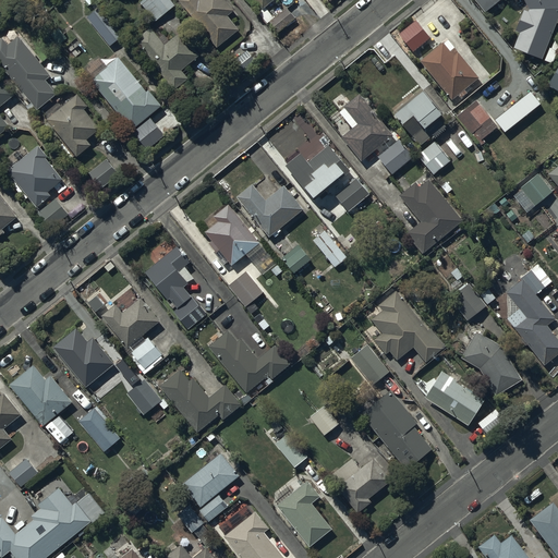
[(144,0),(140,3),(155,23),(176,8),(170,0),(144,0)]
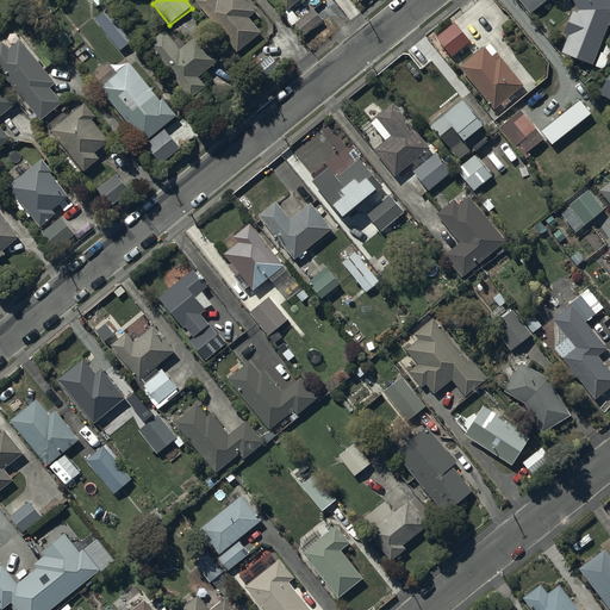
[(216,0),(195,0),(195,1),(237,54),(261,33),(249,18),(255,12),(246,0),(218,0),(217,1),(216,0)]
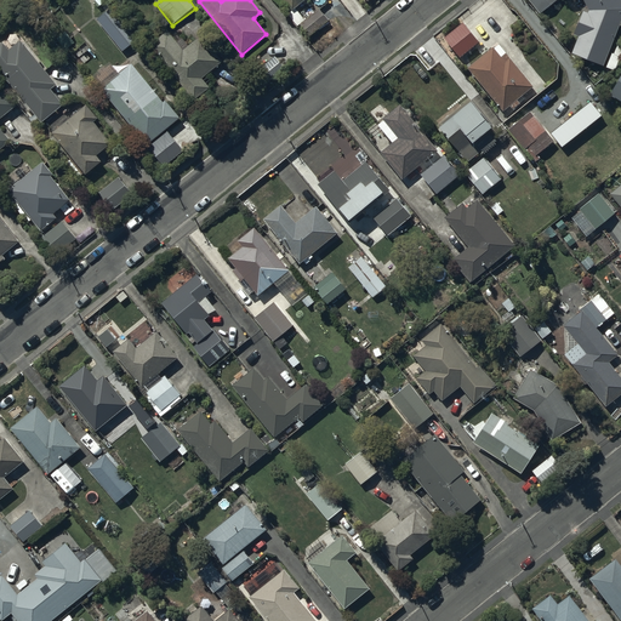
[(283,0),(292,11),(306,0),(283,0)]
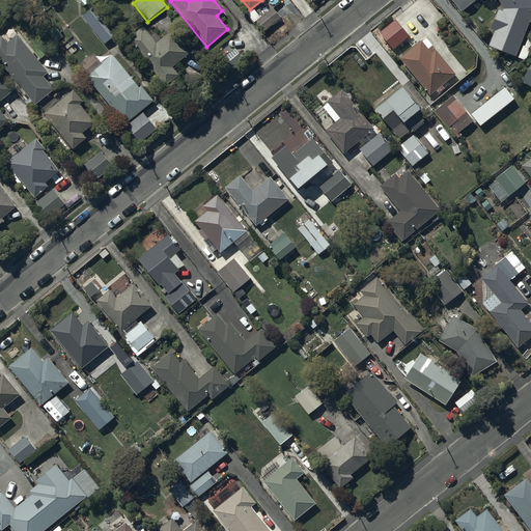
[(451,0),(452,1),(450,2),(460,14),(476,0),(451,0)]
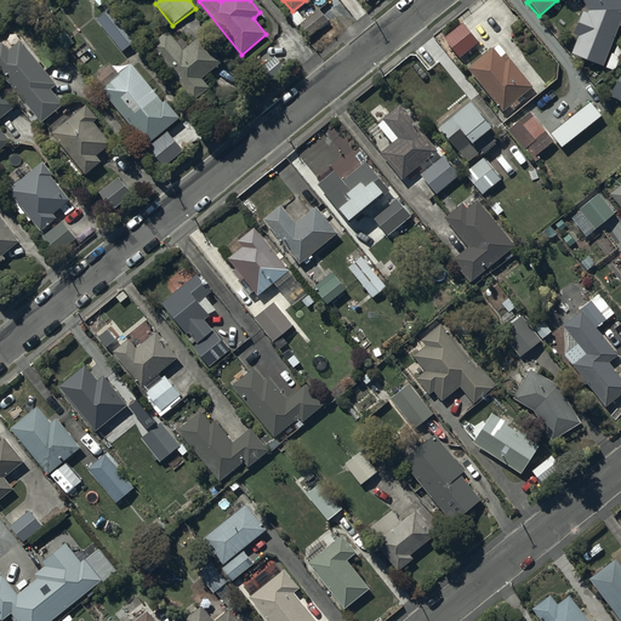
[(620,1),(620,0),(582,0),(586,5),(574,35),(579,36),(571,55),(603,67),(619,27),(620,27),(620,1)]
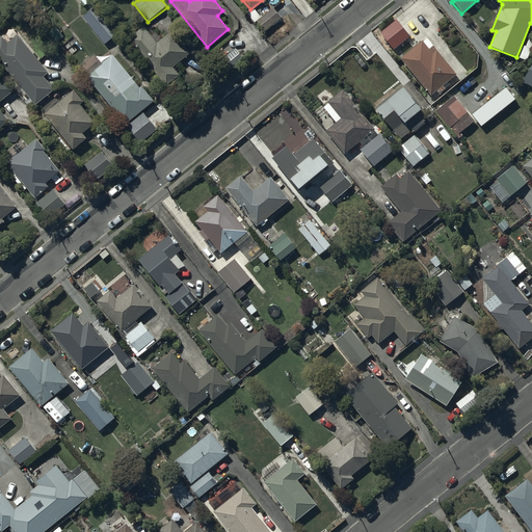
[(94,8),(83,17),(105,45),(108,42),(109,44),(117,37),(94,8)]
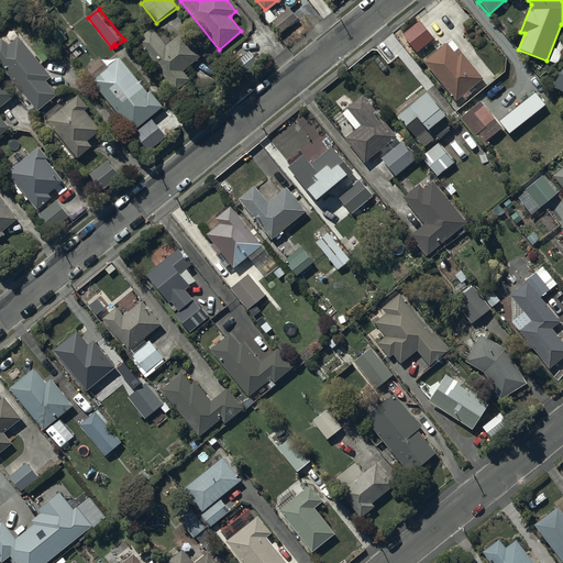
[(153,29),(136,41),(175,91),(190,80),(184,70),(201,57),(183,33),(170,42),(165,35),(161,39),(153,29)]
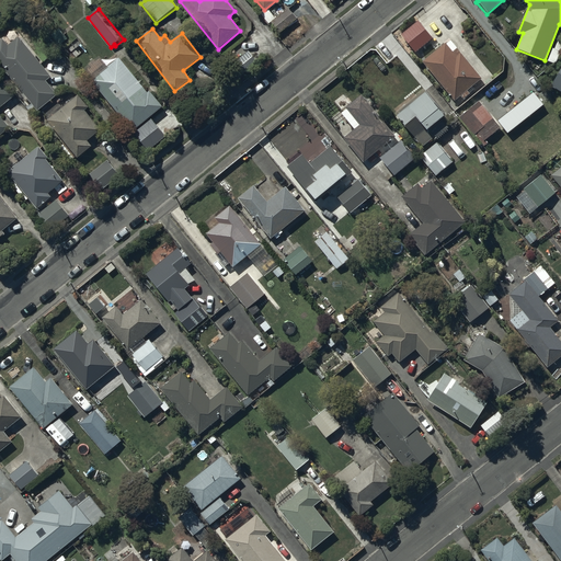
[(2,39),(0,41),(0,65),(23,94),(22,95),(25,100),(27,99),(37,111),(57,95),(46,80),(50,77),(19,37),(8,46),(2,39)]
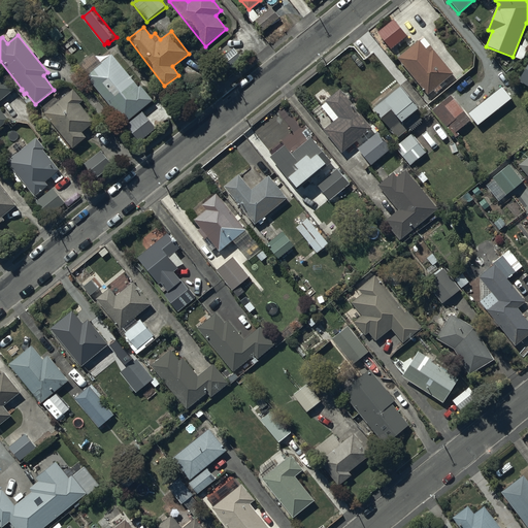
[(419,40),(397,58),(428,95),(433,91),(435,94),(442,88),(440,85),(454,74),(424,38),(420,41),(419,40)]
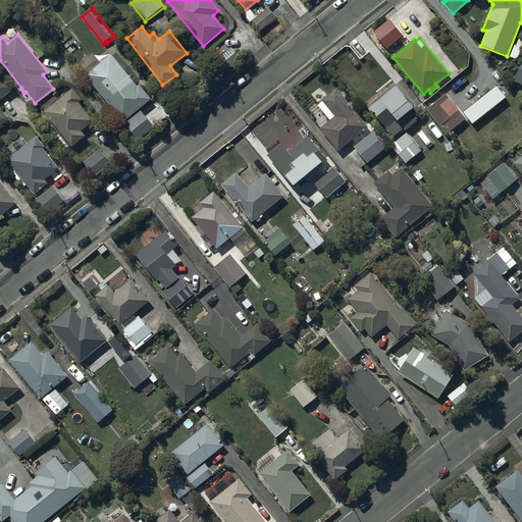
[(516,46),(517,47),(513,58),(515,60),(518,57),(521,47),(521,38),(519,38),(516,46)]
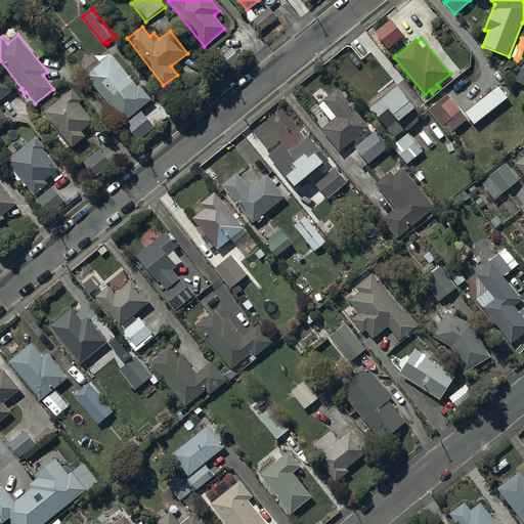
[(239,59),(231,48),(216,60),(224,72),(239,59)]
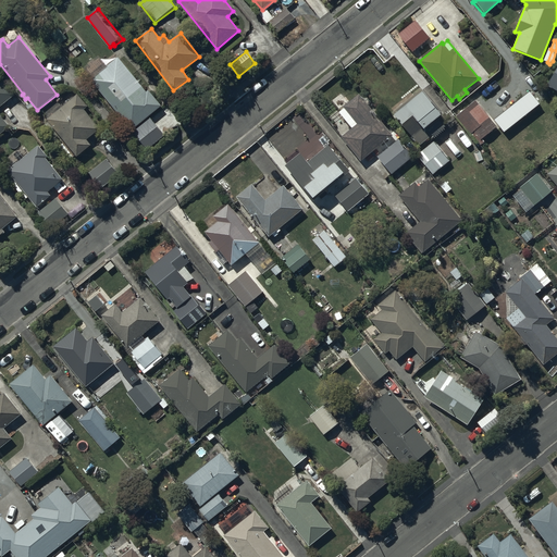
[(118,58),(90,81),(131,131),(161,106),(148,89),(145,91),(118,58)]
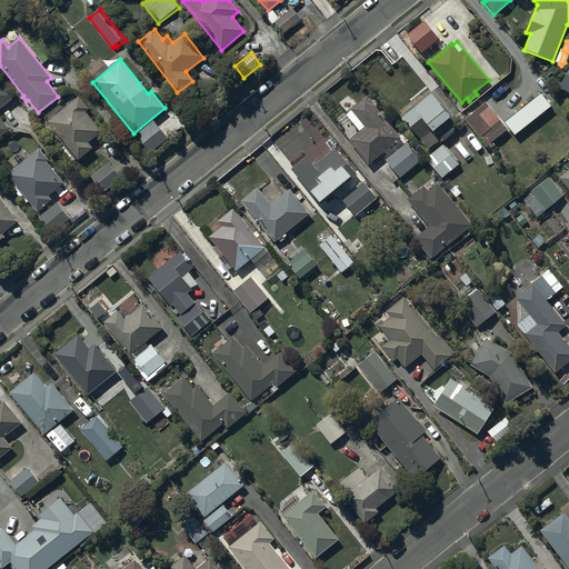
[(568,69),(558,88),(568,93),(568,69)]
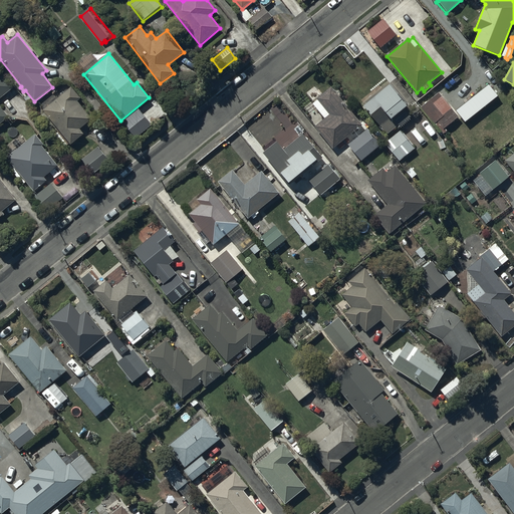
[(0,123),(8,117),(0,106),(0,98),(14,87),(0,70),(0,123)]
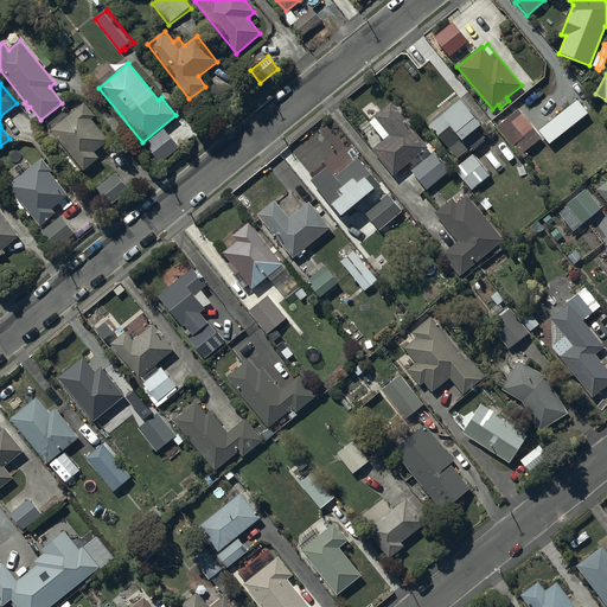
[(443,110),(427,123),(439,138),(451,151),(457,159),(471,148),(473,151),(487,139),(479,128),(481,126),(460,100),(445,113),(443,110)]
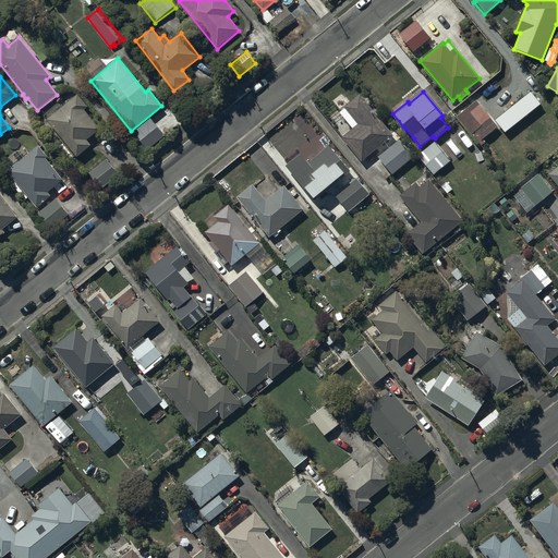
[(352,129),(341,137),(361,162),(378,148),(383,154),(378,157),(392,176),(414,158),(399,140),(391,146),(387,142),(393,136),(360,94),(343,107),(344,108),(339,112),(352,129)]
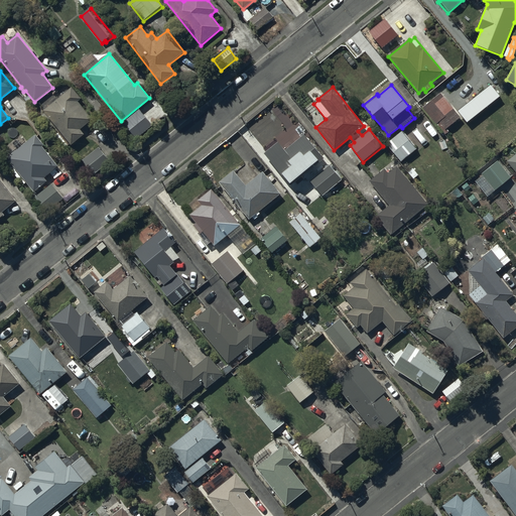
[(43,111),(71,145),(84,135),(80,130),(93,120),(79,102),(82,99),(73,88),(43,111)]
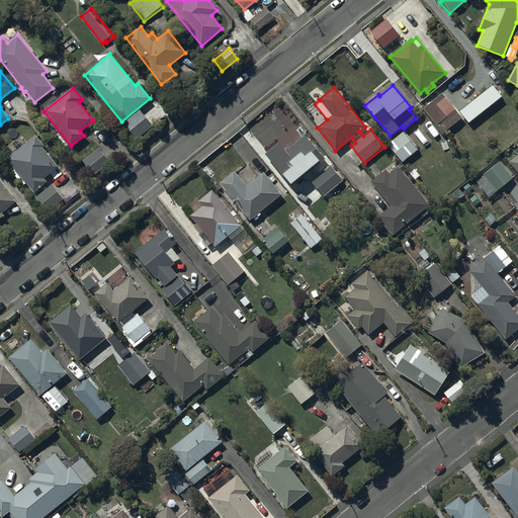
[(442,93),(424,108),(437,125),(441,122),(447,131),(460,119),(461,120),(472,111),(463,99),(453,107),(442,93)]
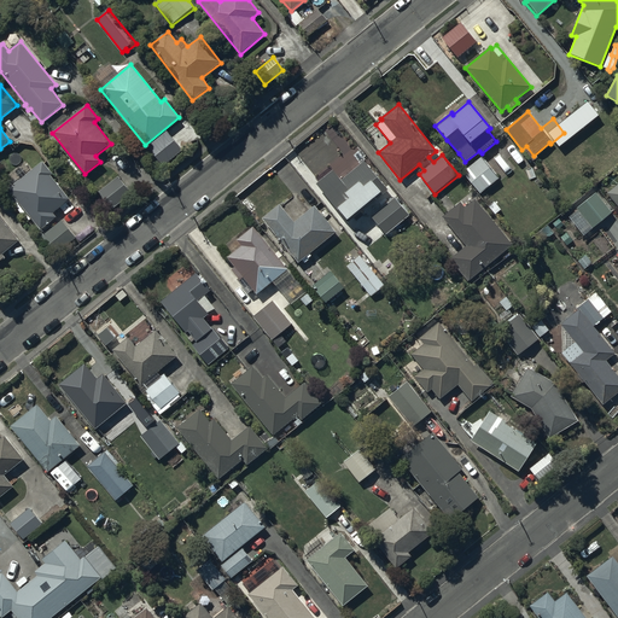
[(481,194),(500,178),(481,156),(461,173),(481,194)]
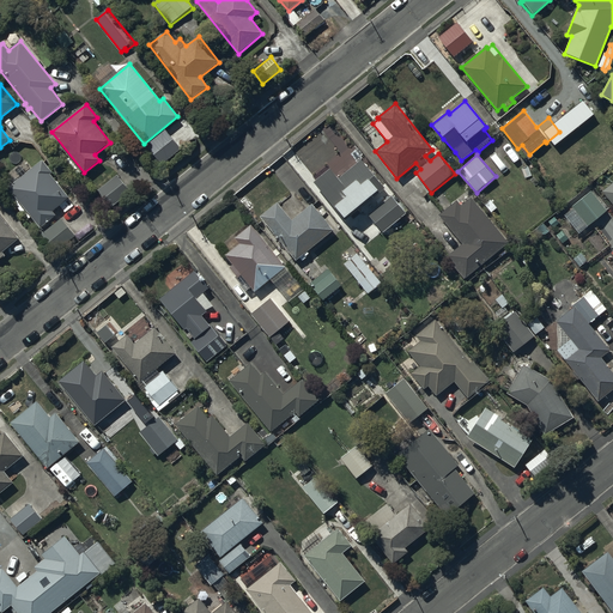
[(329,169),(314,182),(346,222),(386,188),(362,159),(339,180),(329,169)]
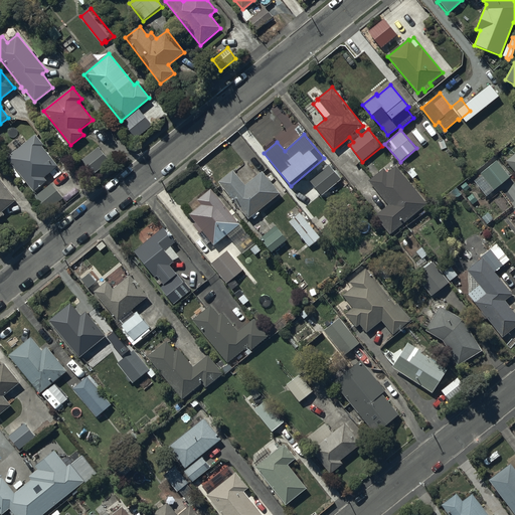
[(33,191),(46,181),(43,177),(57,167),(42,147),(44,145),(36,135),(6,158),(33,191)]
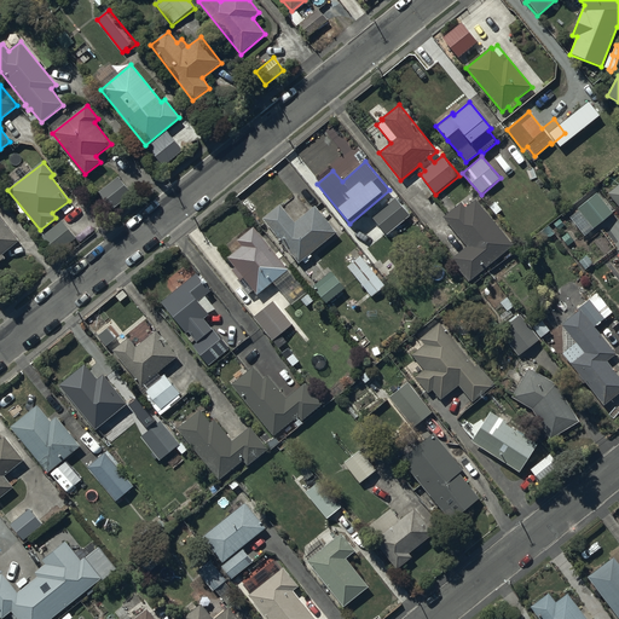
[(97,191),(113,209),(132,195),(116,175),(97,191)]
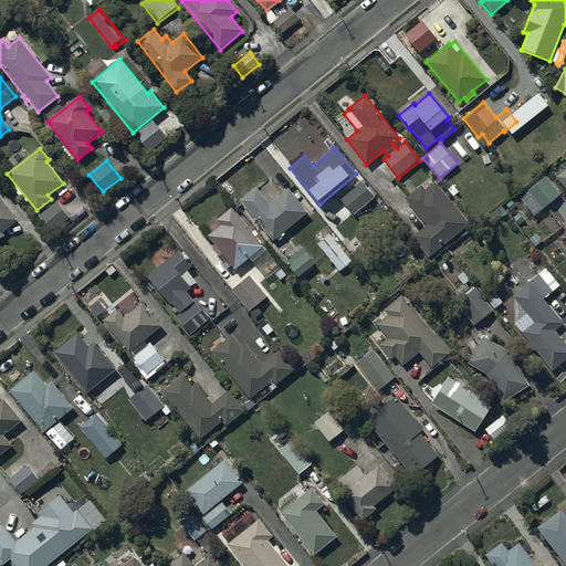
[(565,168),(556,177),(565,189),(565,168)]
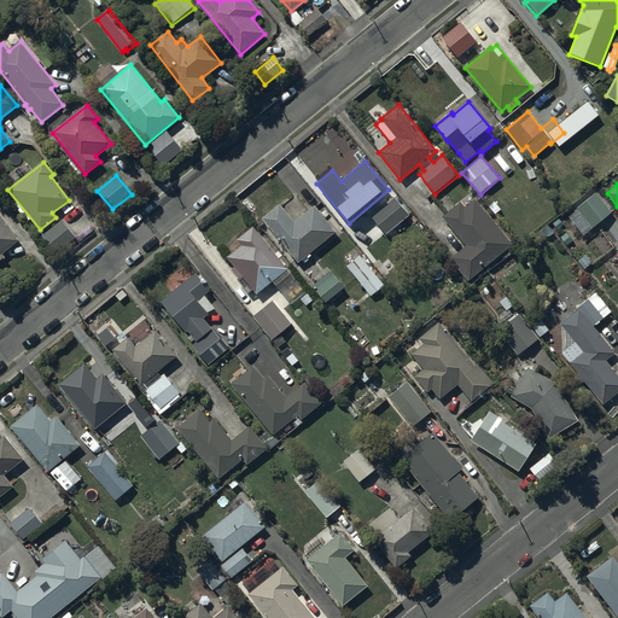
[(596,192),(567,215),(584,235),(612,213),(596,192)]
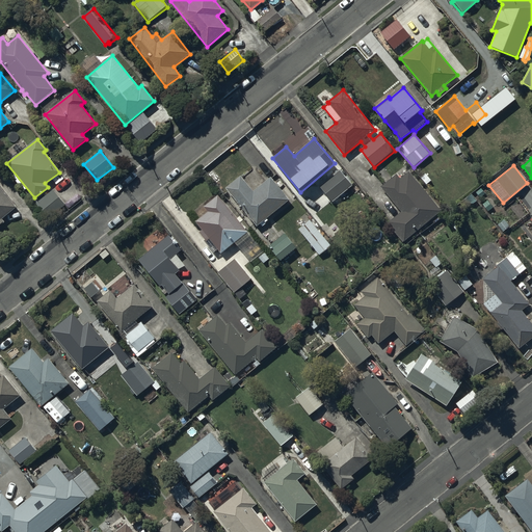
[(340,169),(319,186),(333,203),(349,188),(354,194),(361,189),(354,182),(352,184),(340,169)]
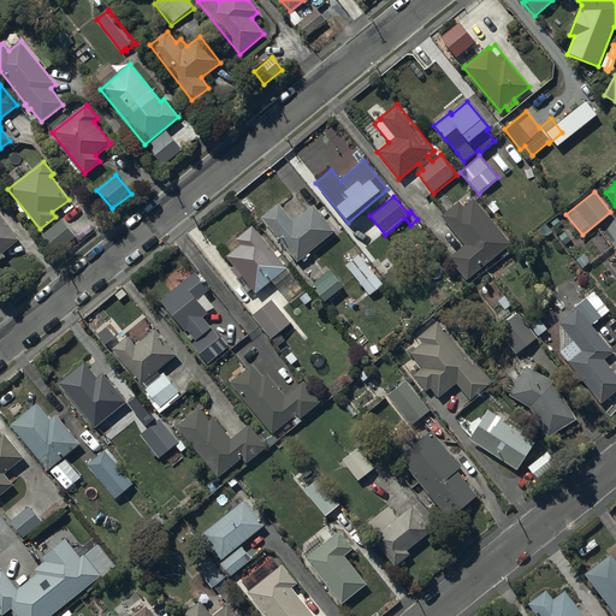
[(440,217),(465,246),(448,258),(467,282),(511,244),(474,199),(463,207),(458,201),(440,217)]
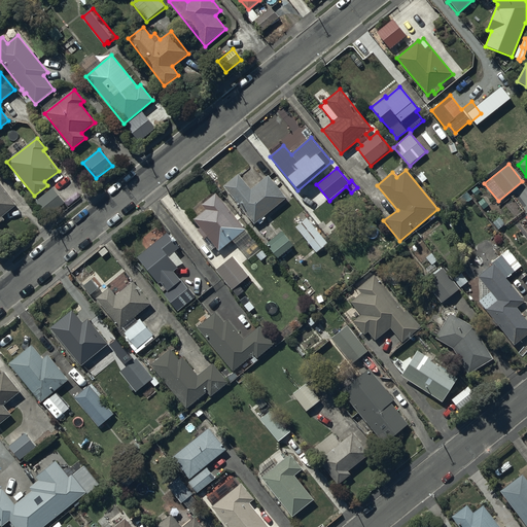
[(238,174),(223,186),(254,224),(256,222),(260,227),(266,223),(264,220),(266,218),(264,216),(286,199),(268,177),(251,190),(238,174)]
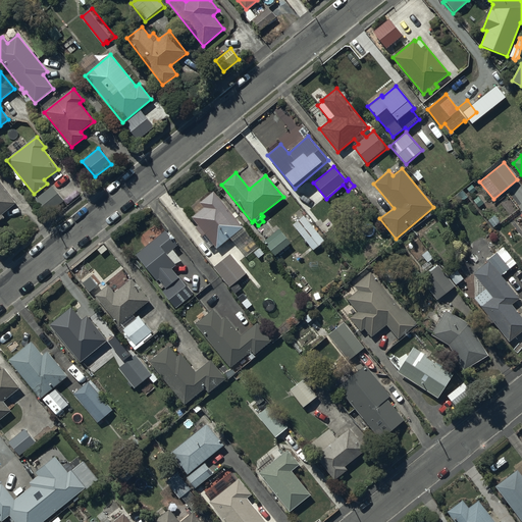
[(0,220),(4,217),(2,215),(16,203),(0,183),(0,220)]
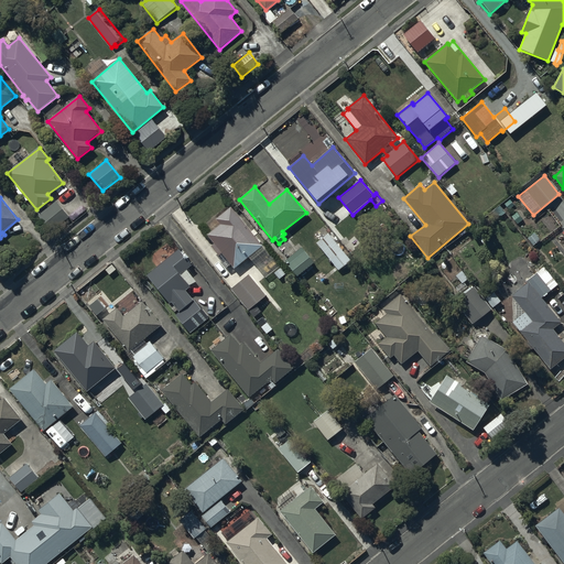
[(67,217),(56,202),(38,216),(49,230),(67,217)]
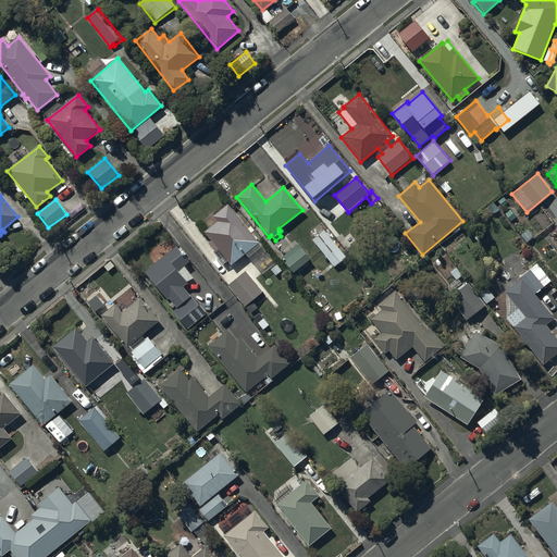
[(231,265),(246,255),(261,274),(277,262),(256,236),(255,237),(229,205),(213,217),(218,222),(205,233),(211,242),(208,244),(214,251),(213,252),(223,265),(227,261),(231,265)]
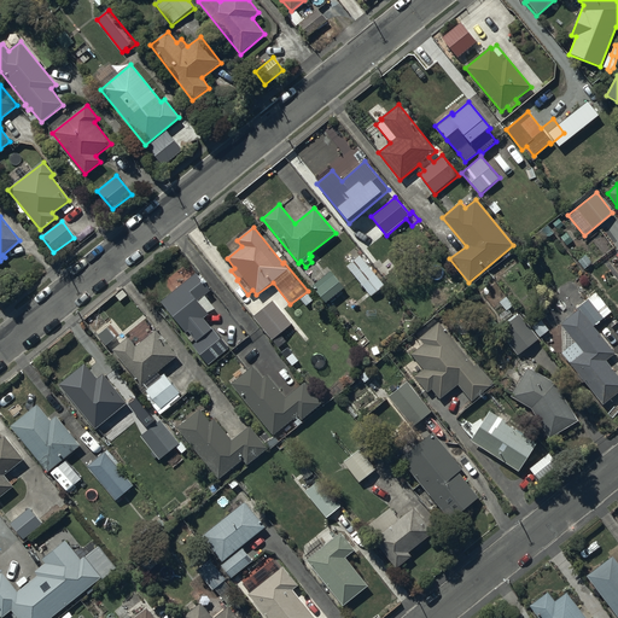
[(360,257),(347,267),(371,297),(384,286),(360,257)]
